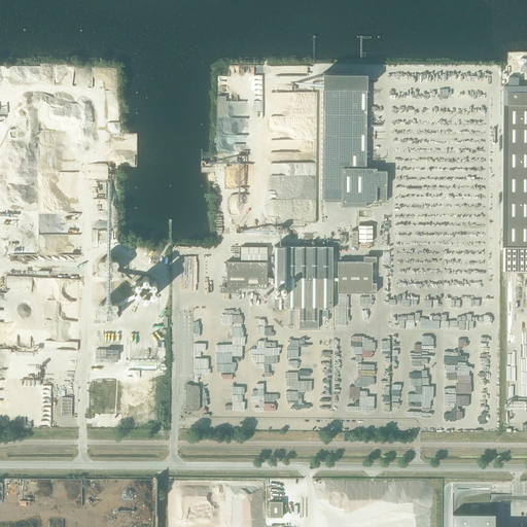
[(526,92),(520,92),(520,71),(515,71),(515,92),(508,92),(507,247),(526,246),(526,92)]
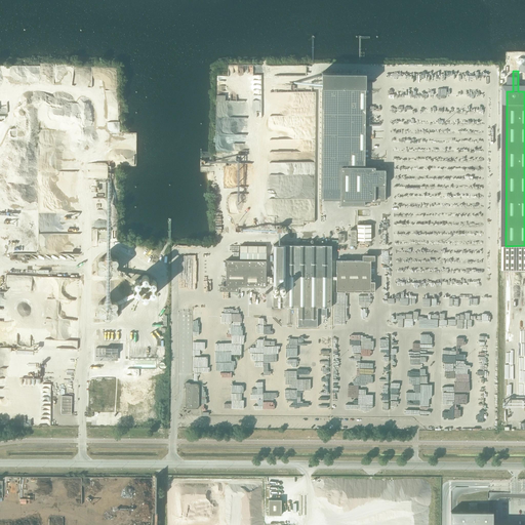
[(340,200),(341,200),(345,200),(364,201),(365,201),(385,201),(386,169),(379,169),(375,169),(375,167),(369,167),(365,167),(365,114),(365,73),(322,73),(321,193),(320,200),(322,200),(327,200),(332,200),(335,200),(336,200),(340,200)]
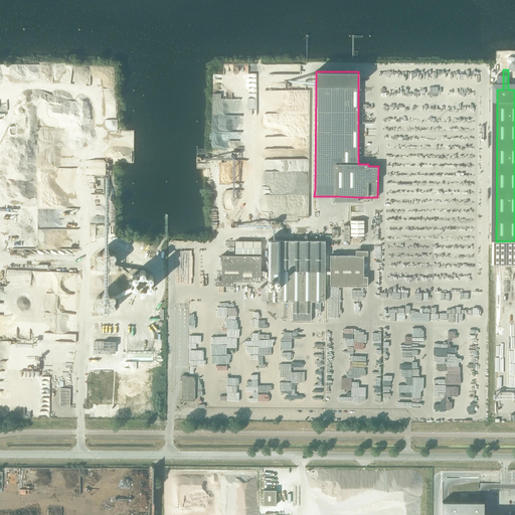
[(412,172),(411,171),(410,170),(410,169),(409,168),(408,168),(407,167),(405,167),(405,166),(404,166),(403,166),(402,166),(401,166),(400,166),(399,167),(398,167),(397,167),(396,168),(395,168),(395,169),(394,169),(393,170),(393,171),(392,172),(392,173),(391,174),(391,175),(391,176),(391,177),(391,178),(391,179),(391,180),(392,181),(392,182),(392,183),(393,183),(393,184),(394,184),(394,185),(395,186),(396,187),(397,187),(398,187),(399,188),(400,188),(401,188),(402,188),(404,188),(405,188),(406,187),(407,187),(408,186),(409,186),(410,185),(410,184),(411,184),(411,183),(412,182),(412,181),(412,180),(413,179),(413,178),(413,177),(413,176),(413,175),(412,174),(412,173),(412,172)]
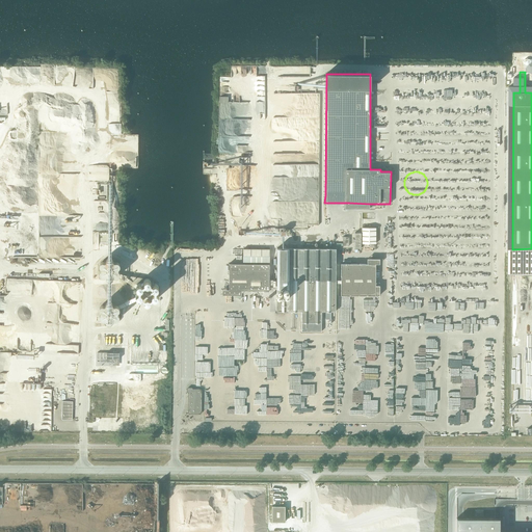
[(376,243),(376,228),(362,228),(362,243),(376,243)]
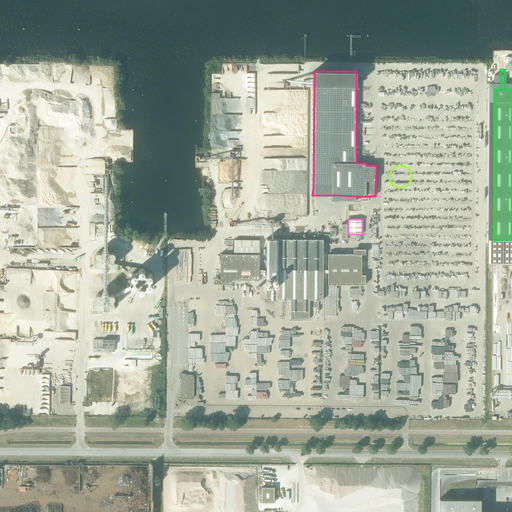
[(361,284),(361,254),(328,254),(328,270),(323,270),(323,239),(266,239),(266,277),(277,277),(277,289),(266,288),(266,299),(291,299),(290,310),(309,310),(309,299),(323,299),(323,272),(328,272),(328,284),(361,284)]
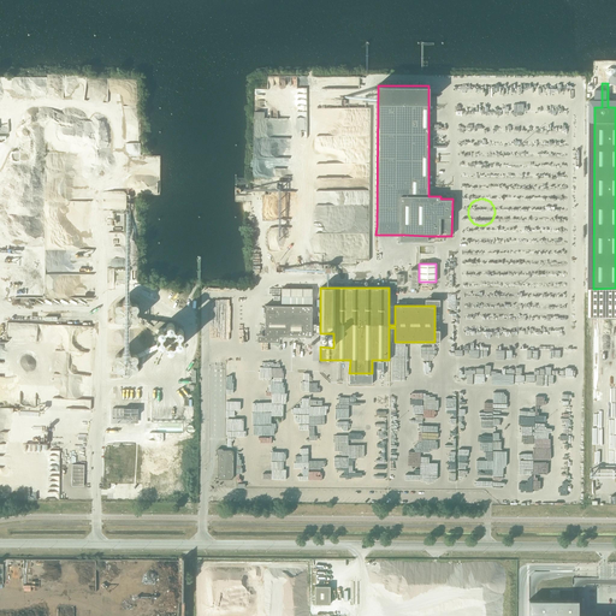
[(312,303),(312,289),(282,289),(282,303),(312,303)]
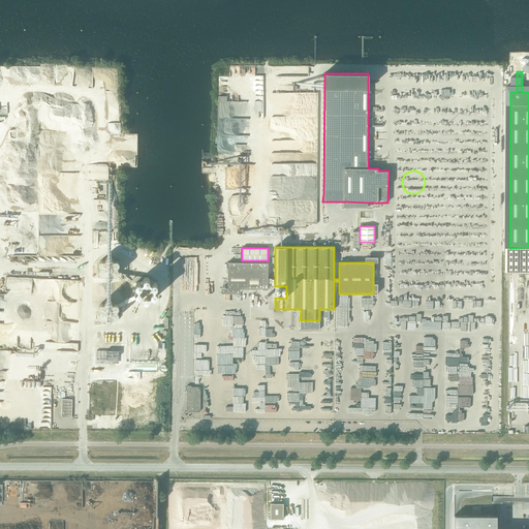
[(518,250),(518,260),(526,260),(526,250),(518,250)]
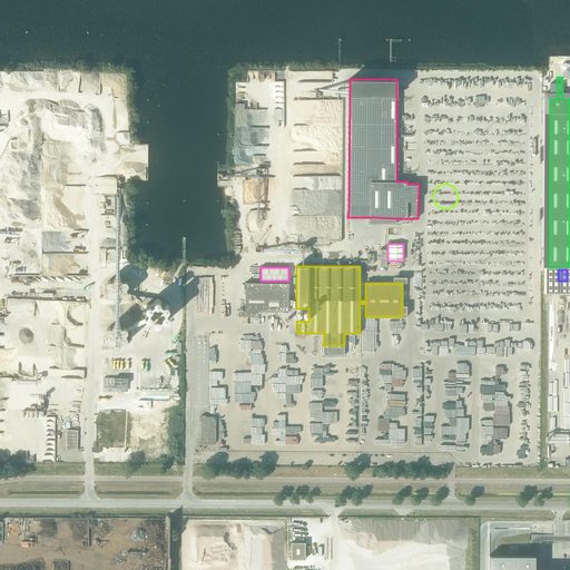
[(127,296),(128,295),(128,294),(128,293),(128,292),(128,291),(127,290),(127,287),(128,287),(128,286),(128,285),(128,284),(128,283),(128,282),(127,282),(127,281),(126,281),(125,281),(124,281),(123,281),(121,279),(121,278),(120,278),(120,277),(119,276),(118,276),(117,276),(116,276),(115,277),(114,278),(114,279),(111,281),(110,281),(109,281),(108,281),(108,282),(107,282),(107,283),(106,283),(106,284),(106,285),(107,285),(107,286),(107,287),(108,287),(108,290),(107,290),(107,291),(106,292),(106,293),(106,294),(107,294),(107,295),(108,296),(109,296),(110,296),(111,296),(114,297),(114,298),(114,300),(115,300),(115,301),(116,301),(117,301),(118,301),(119,301),(119,300),(120,300),(120,298),(121,298),(121,297),(123,296),(124,296),(125,297),(125,296),(126,296),(127,296)]
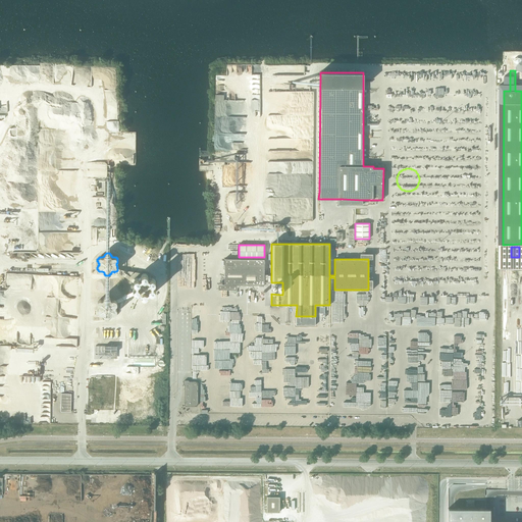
[(264,274),(264,259),(224,259),(224,284),(237,284),(264,284),(264,282),(271,282),(271,274),(264,274)]
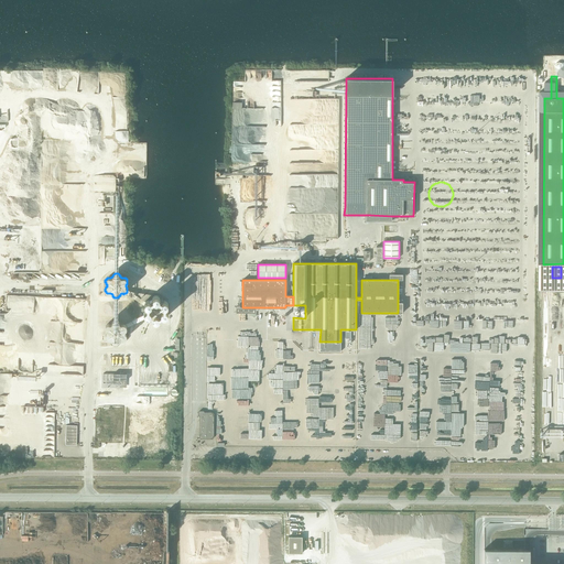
[(143,314),(144,315),(144,316),(145,317),(147,317),(148,317),(149,317),(150,317),(152,318),(152,320),(152,321),(153,321),(153,322),(154,322),(155,323),(156,323),(156,322),(158,322),(159,322),(159,321),(160,321),(160,320),(160,318),(162,317),(163,317),(164,317),(165,317),(166,317),(166,316),(167,316),(167,315),(167,314),(169,314),(169,313),(167,313),(167,312),(167,311),(166,311),(166,307),(167,307),(167,306),(167,305),(169,305),(169,304),(167,303),(167,302),(166,302),(166,301),(165,301),(164,301),(163,301),(162,301),(160,300),(160,299),(160,297),(159,297),(159,296),(158,296),(158,295),(156,295),(155,295),(154,296),(153,296),(153,297),(152,297),(152,299),(152,300),(150,301),(149,301),(148,300),(147,301),(145,301),(144,302),(144,303),(144,304),(144,305),(144,306),(145,307),(145,311),(144,311),(144,312),(143,313),(143,314)]
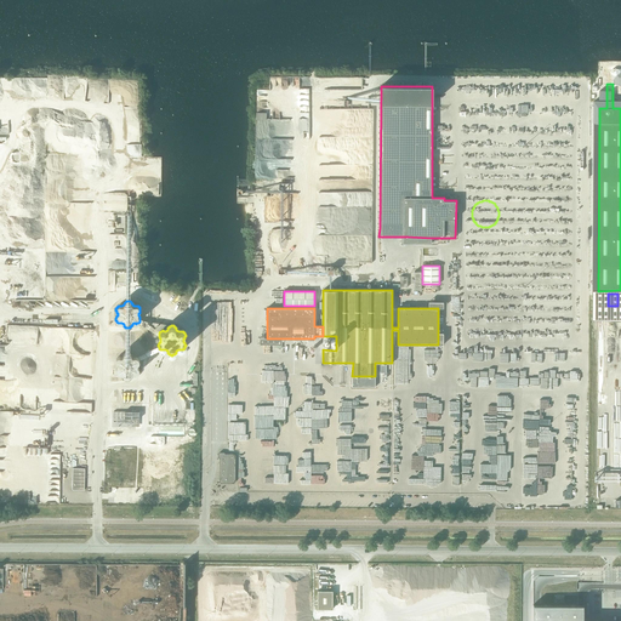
[(140,360),(140,359),(138,358),(138,357),(137,357),(136,357),(135,357),(134,357),(131,355),(131,354),(131,353),(130,353),(130,352),(129,352),(127,352),(126,352),(125,352),(125,353),(124,353),(124,354),(124,355),(123,355),(121,357),(120,357),(119,357),(118,357),(117,357),(117,358),(115,358),(115,359),(115,360),(115,362),(115,363),(117,364),(117,366),(115,368),(115,369),(115,370),(115,371),(115,372),(117,372),(117,374),(118,374),(119,374),(120,374),(121,374),(123,375),(123,376),(124,376),(124,377),(125,379),(126,379),(127,379),(129,379),(130,379),(130,377),(131,377),(131,376),(131,375),(134,374),(135,374),(136,374),(137,374),(138,374),(138,372),(140,371),(140,370),(140,369),(138,368),(138,366),(137,366),(137,364),(138,364),(138,363),(140,363),(140,362),(140,360)]
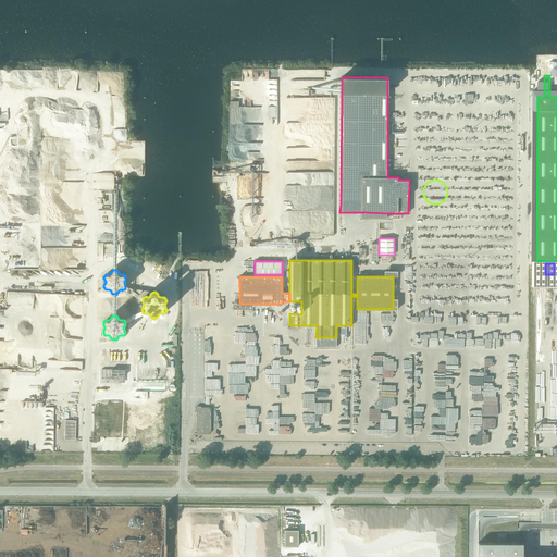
[(74,360),(74,369),(83,369),(83,360),(74,360)]
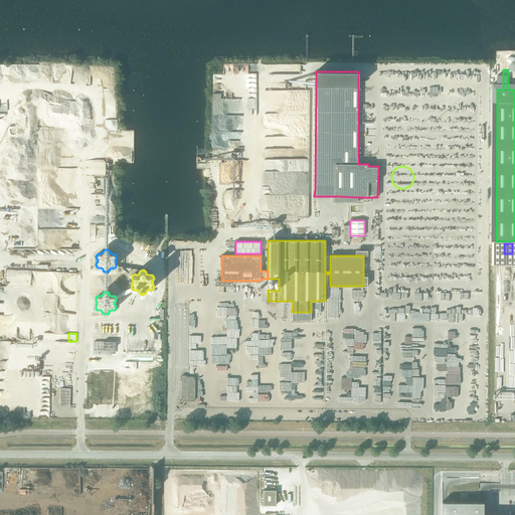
[(206,339),(189,339),(189,349),(206,349),(206,339)]
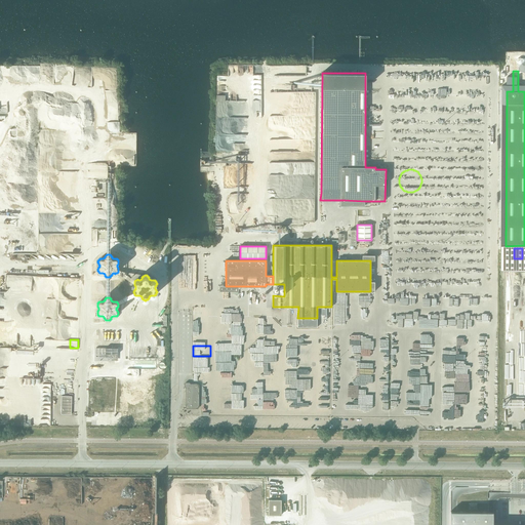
[(121,359),(121,348),(94,348),(94,359),(121,359)]
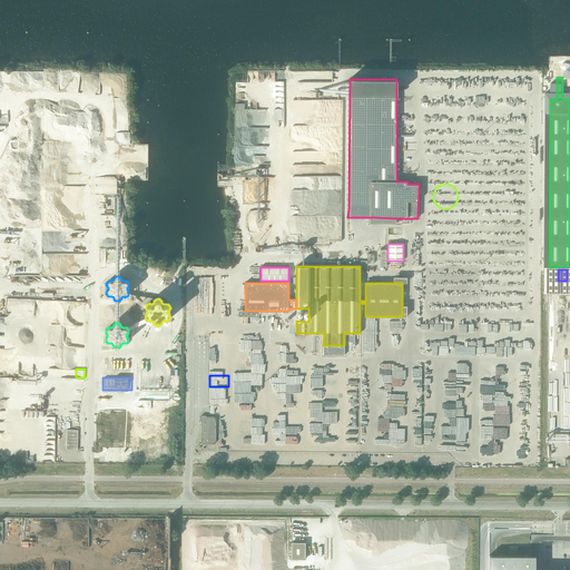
[(216,442),(216,418),(215,416),(207,416),(206,415),(202,415),(200,416),(200,420),(202,421),(202,428),(200,429),(200,431),(200,432),(202,432),(202,442),(203,443),(215,444),(216,442)]
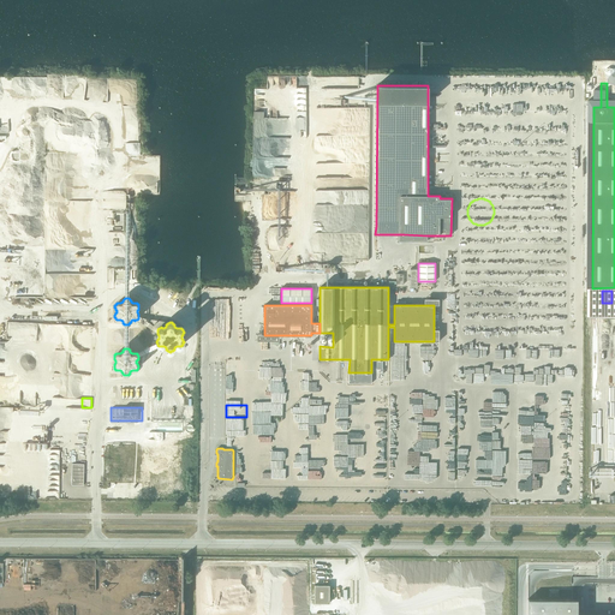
[(84,475),(84,464),(72,464),(72,475),(84,475)]
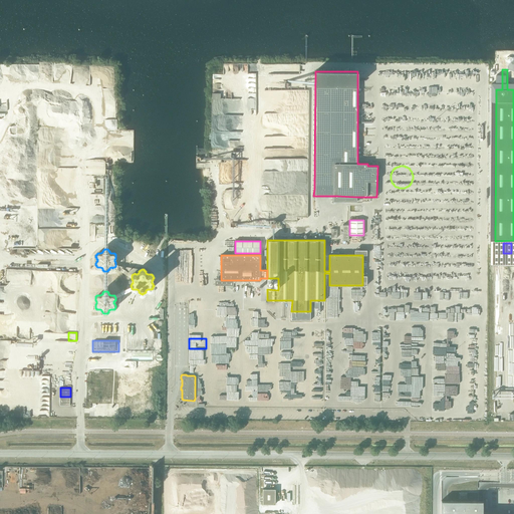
[(69,406),(70,397),(60,397),(59,406),(69,406)]
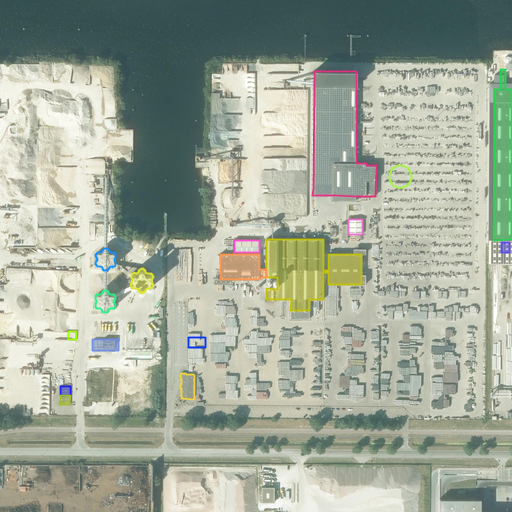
[(274,502),(274,487),(262,487),(262,502),(274,502)]
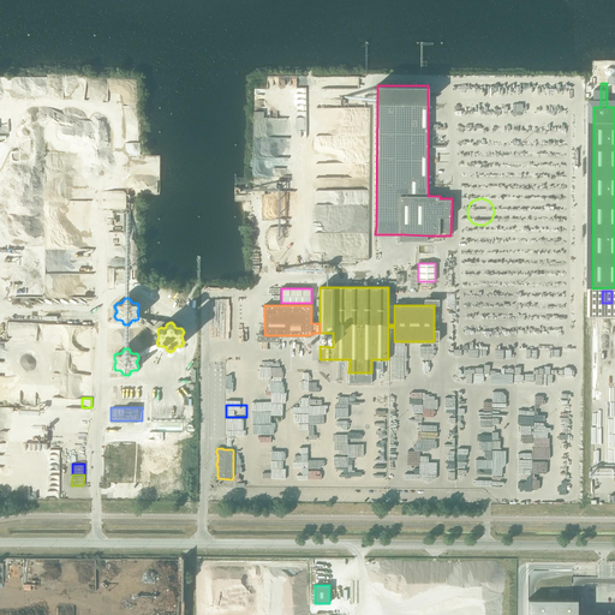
[(529,601),(527,614),(579,614),(580,601),(529,601)]
